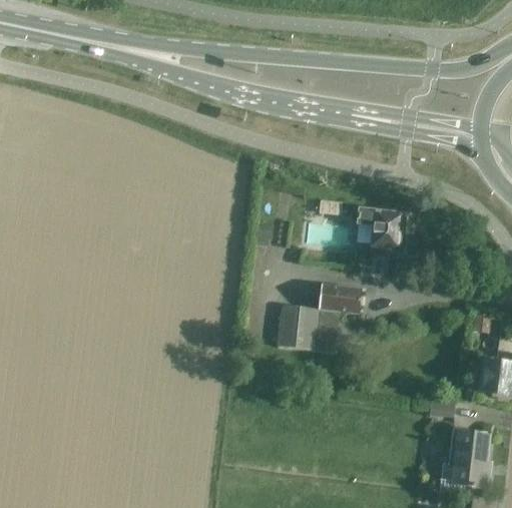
[(400,250),(403,213),(358,208),(357,225),(372,227),(370,247),(400,250)]
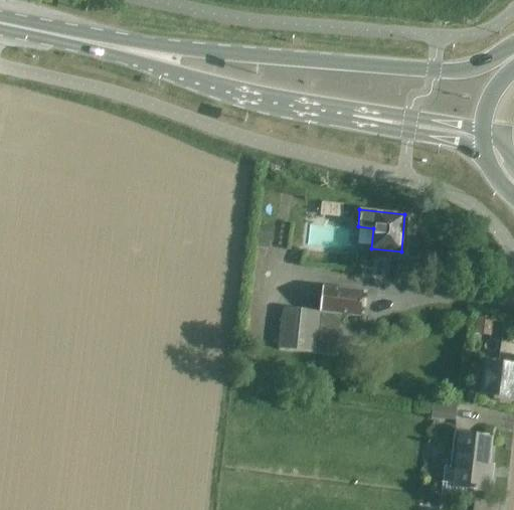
[(360,316),(364,290),(322,285),(319,310),(283,305),(277,347),(336,354),(341,314),(360,316)]
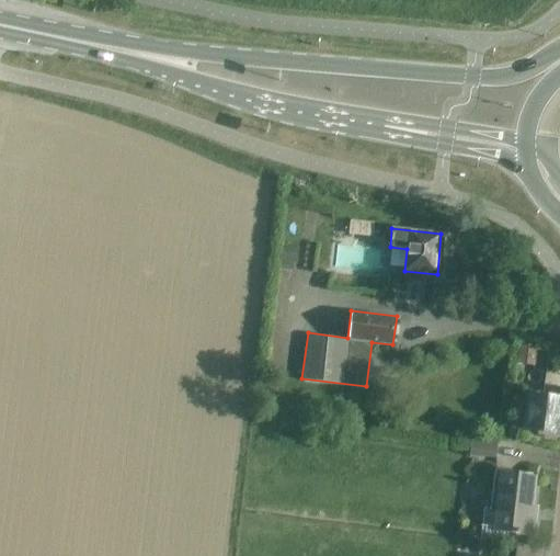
[(518,361),(535,363),(538,343),(521,341),(518,361)]
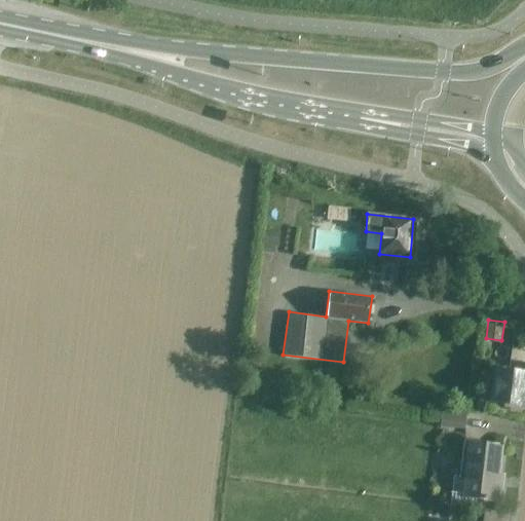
[(524,374),(508,372),(508,371),(495,370),(493,386),(495,386),(493,400),(504,401),(504,405),(524,406),(524,374)]
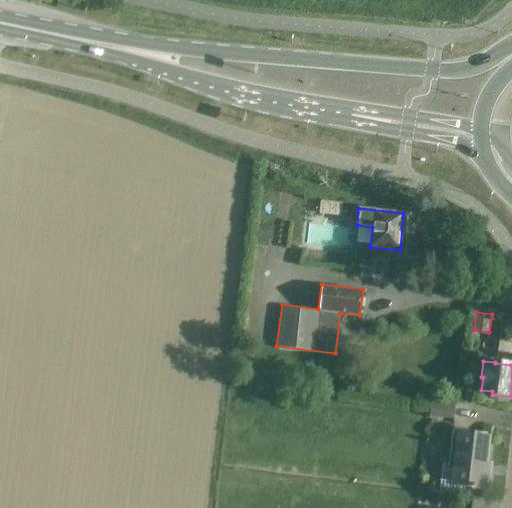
[(431,396),(429,413),(453,417),(456,400),(431,396)]
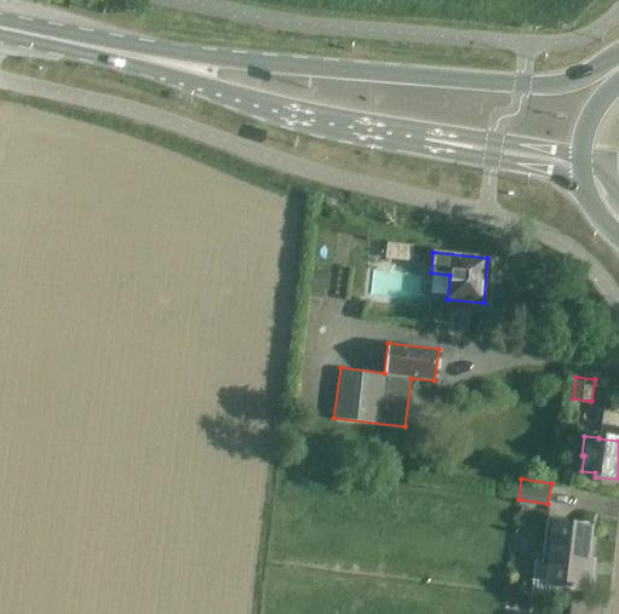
[(548,561),(545,585),(586,590),(590,567),(585,567),(590,527),(552,522),(548,561)]
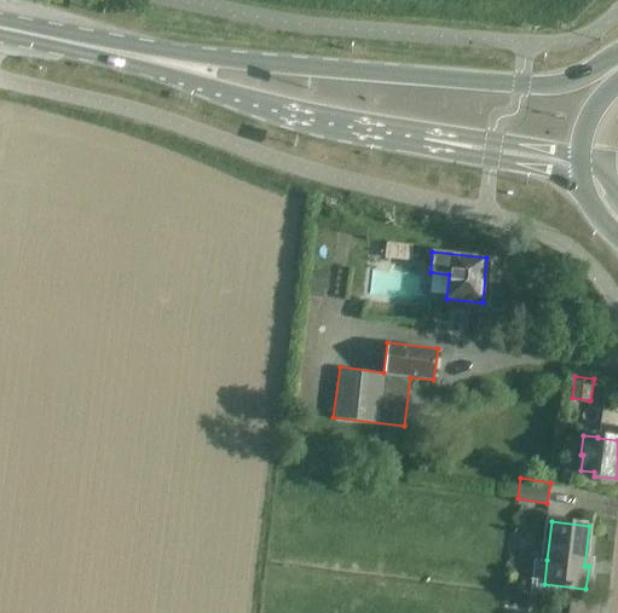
[(523,551),(521,561),(531,562),(532,553),(523,551)]
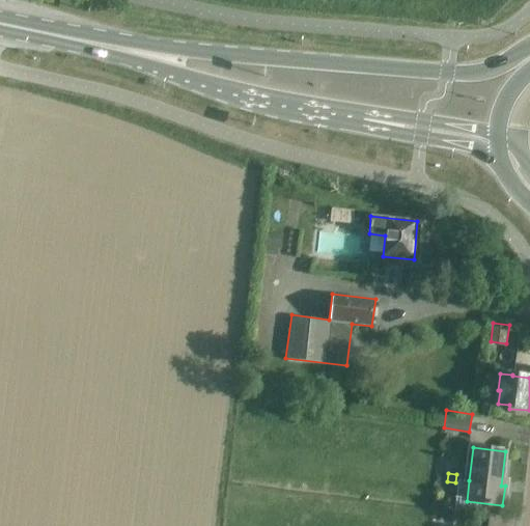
[(457,478),(455,500),(467,501),(469,480),(464,479),(457,478)]
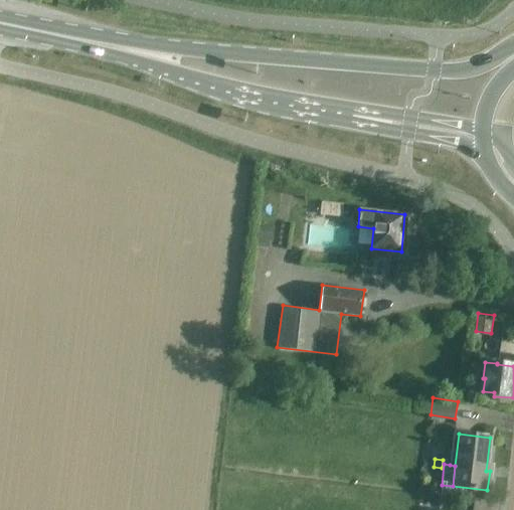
[(433,479),(430,482),(430,485),(432,488),(435,488),(438,486),(439,482),(436,480),(433,479)]
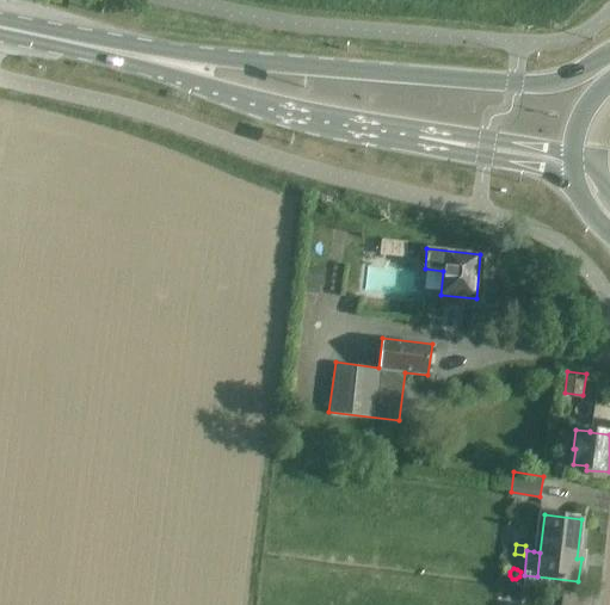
[(522,586),(521,598),(548,600),(549,590),(522,586)]
